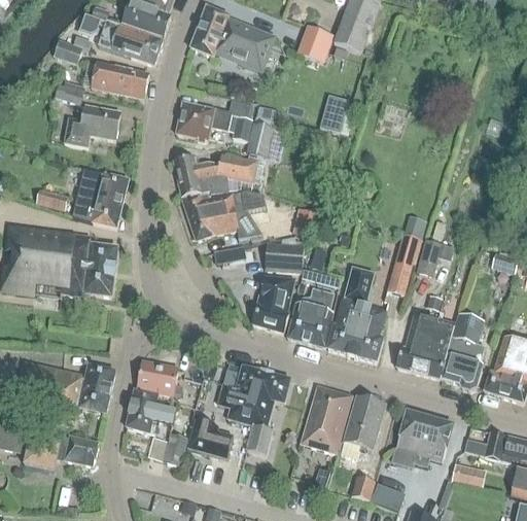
[(171,13),(133,0),(130,0),(123,20),(164,34),(171,13)]
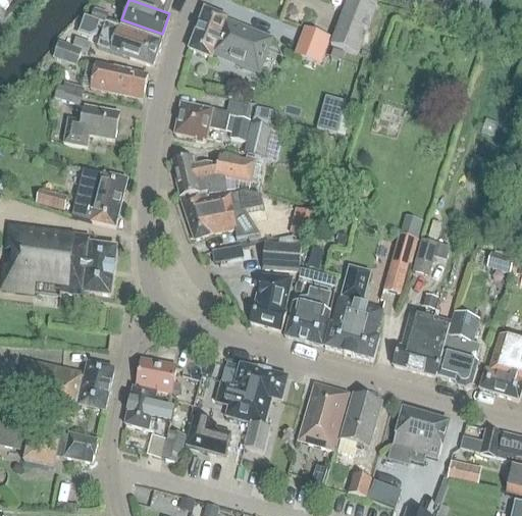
[(136,0),(164,9),(169,0),(136,0)]
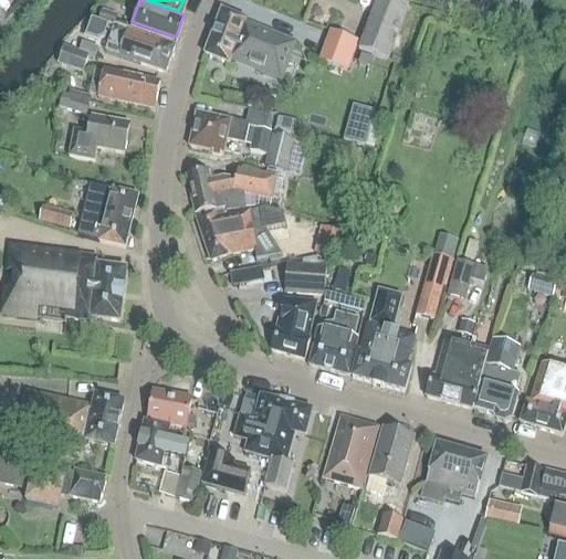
[(407,0),(373,0),(357,46),(387,56),(407,0)]
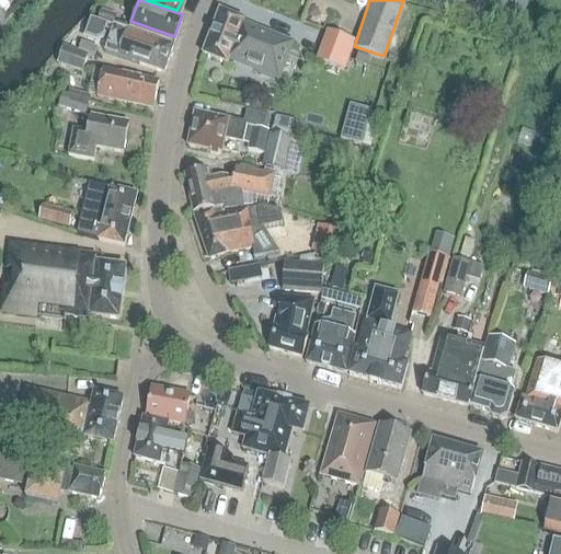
[(98,13),(113,19),(116,10),(101,4),(98,13)]
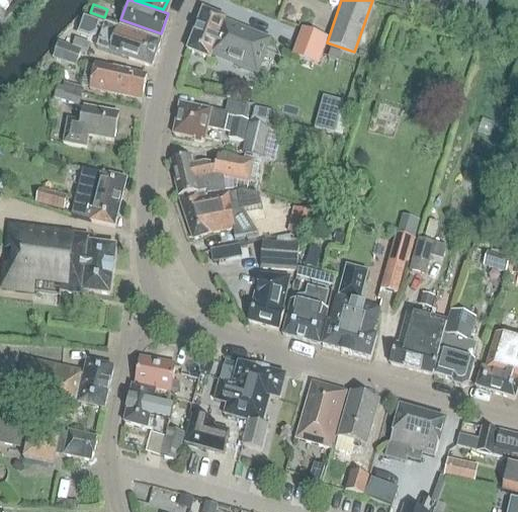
[(226,15),(202,6),(187,47),(211,56),(212,54),(257,71),(271,34),(225,18),(226,15)]
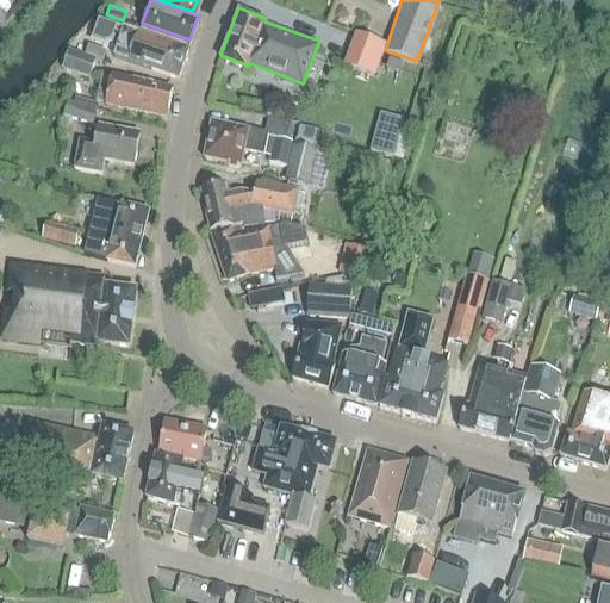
[(98,16),(92,32),(111,38),(113,36),(119,23),(98,16)]
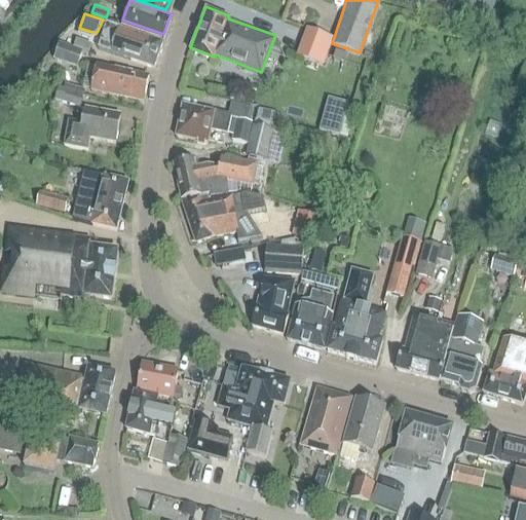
[(107,17),(97,43),(150,63),(153,64),(162,38),(159,37),(107,17)]
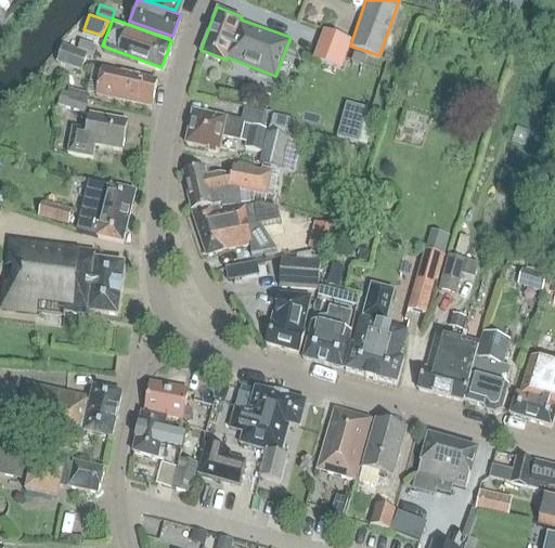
[(351,36),(324,25),(313,54),(340,65),(351,36)]
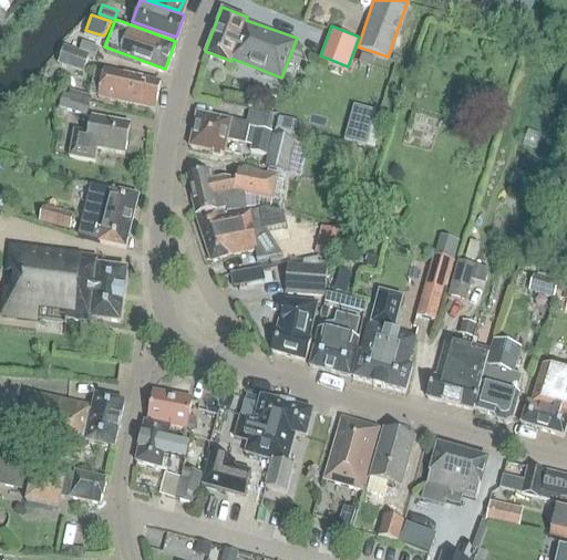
[(58,58),(83,66),(89,50),(63,41),(58,58)]
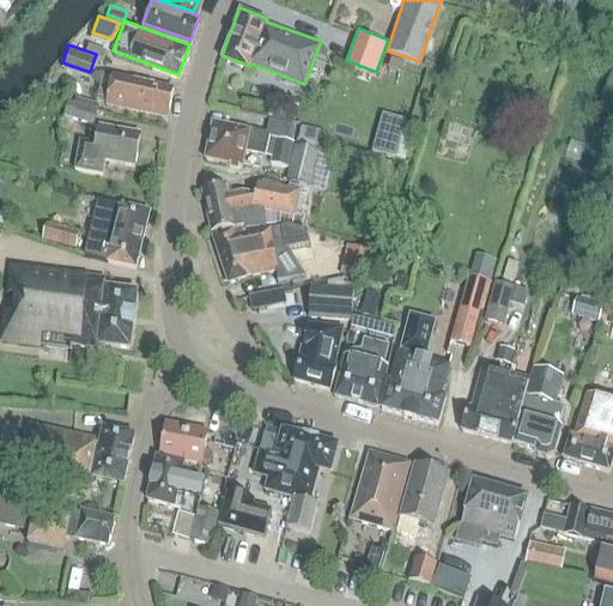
[(133,76),(113,72),(108,102),(168,114),(174,83),(155,79),(155,78),(134,74),(133,76)]
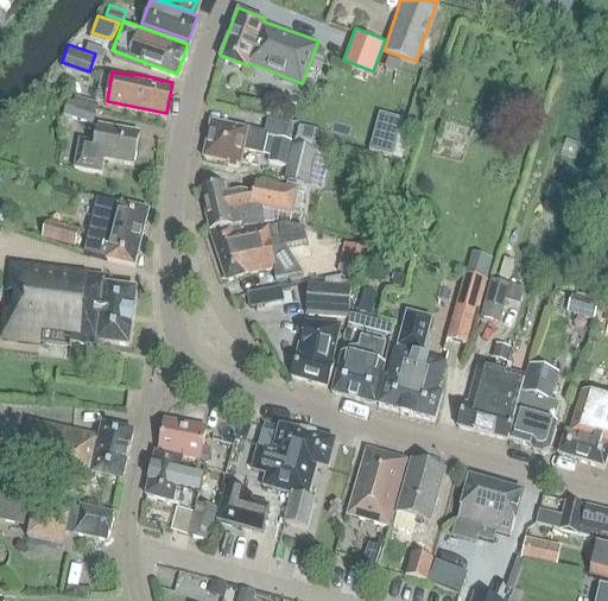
[(94,102),(68,96),(63,112),(90,119),(94,102)]
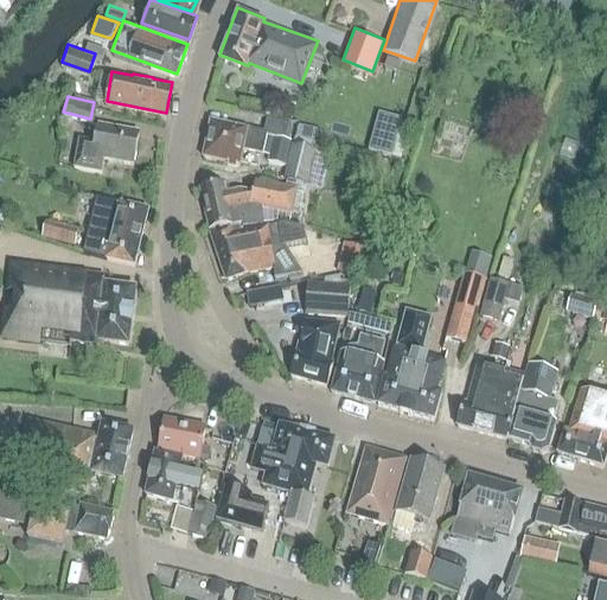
[(262,127),(262,128),(266,129),(266,131),(273,133),(287,136),(291,119),(266,114),(262,127)]
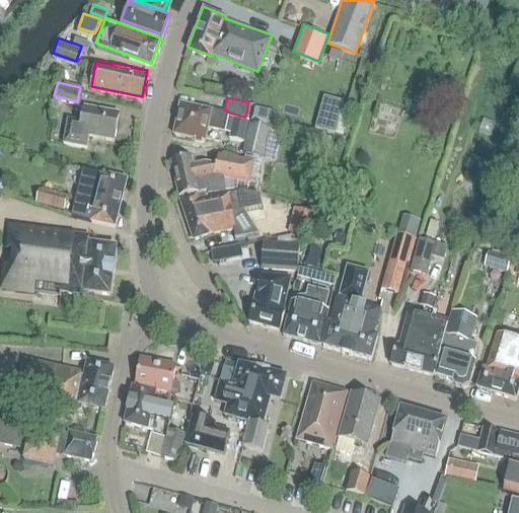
[(179,99),(172,130),(205,137),(207,124),(230,129),(233,114),(227,112),(227,111),(224,110),(224,108),(179,99)]
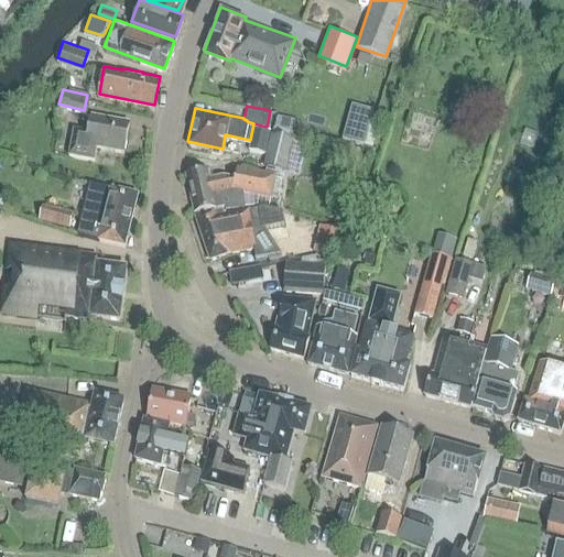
[(87,127),(72,124),(68,152),(95,155),(97,142),(125,146),(129,116),(89,110),(87,127)]
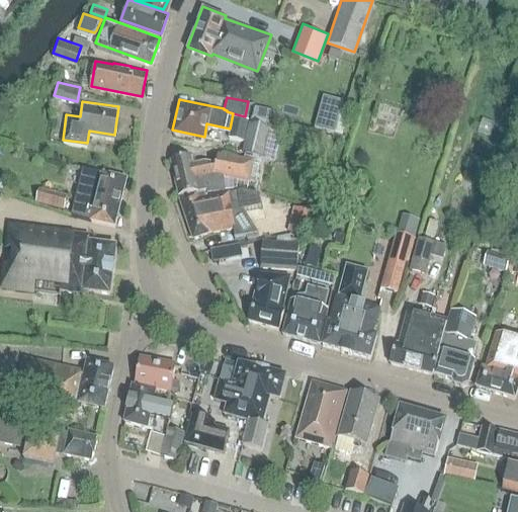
[(318,111),(314,123),(333,129),(336,116),(318,111)]
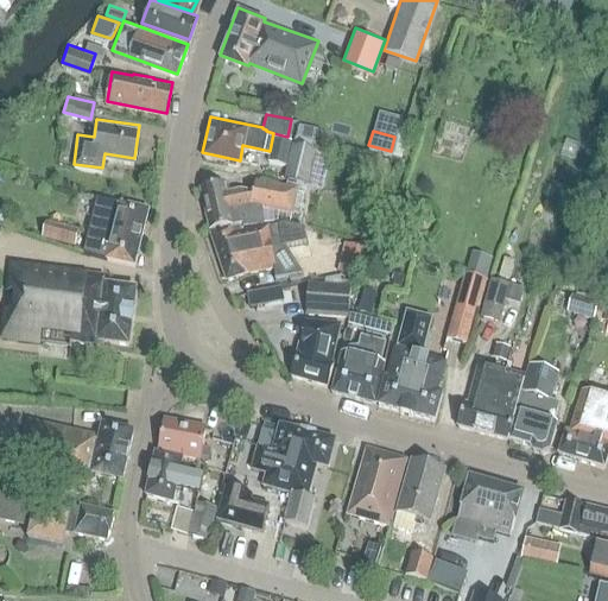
[(270,151),(268,156),(285,159),(290,137),(287,137),(273,133),(270,151)]
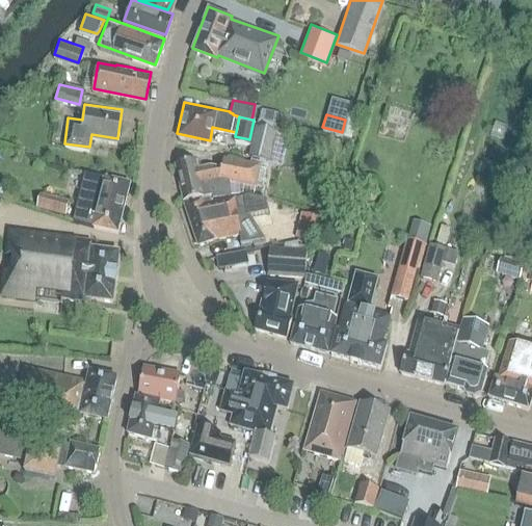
[(503,134),(507,122),(495,117),(490,130),(503,134)]
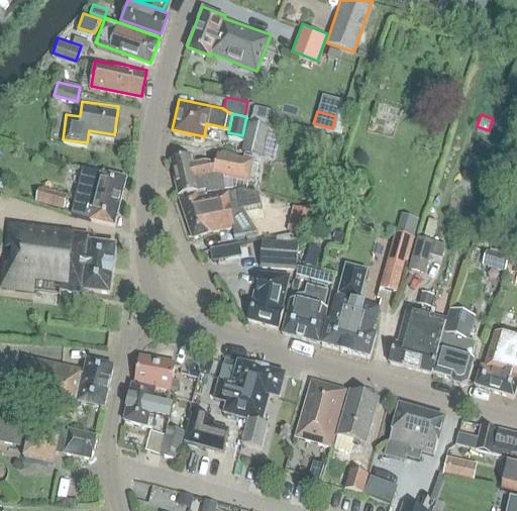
[(248,120),(241,149),(261,154),(268,124),(248,120)]
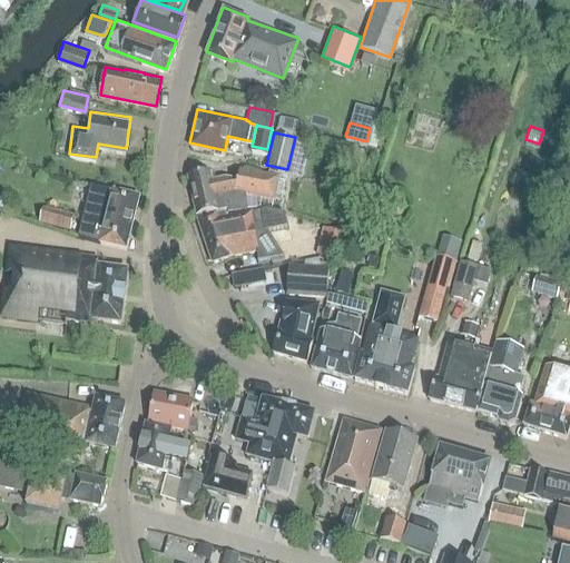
[(209,168),(186,173),(194,213),(224,207),(228,207),(247,204),(244,191),(281,198),(285,175),(238,167),(237,175),(227,173),(212,176),(209,168)]
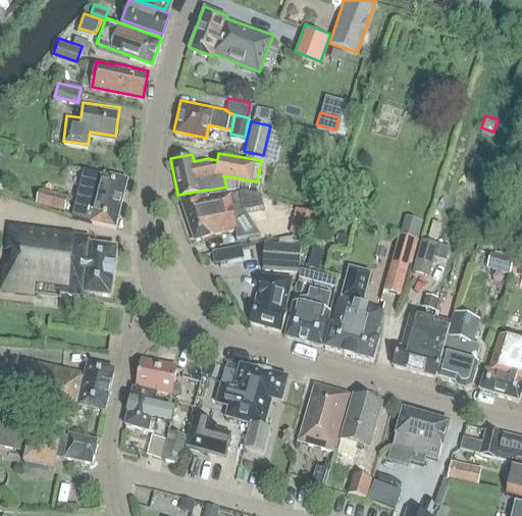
[(83,166),(71,213),(92,219),(114,224),(126,176),(103,171),(83,166)]
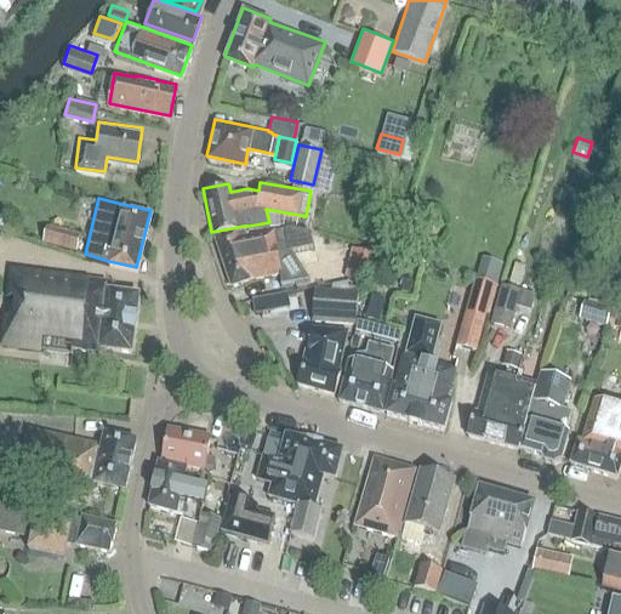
[(80,231),(46,221),(41,238),(77,248),(80,231)]
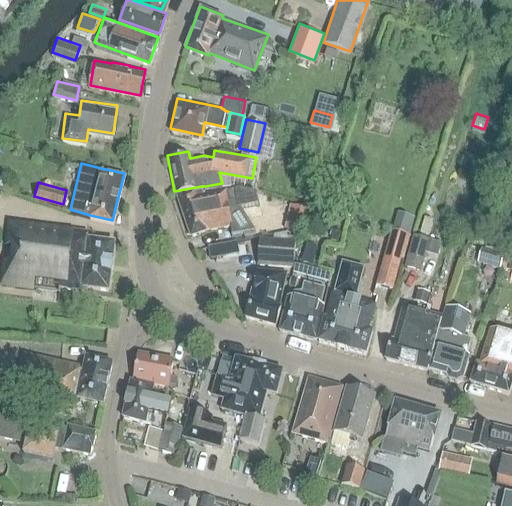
[(193,188),(177,193),(190,232),(207,227),(207,226),(230,222),(231,222),(228,206),(240,204),(257,200),(255,188),(240,184),(203,192),(201,187),(194,189),(193,188)]
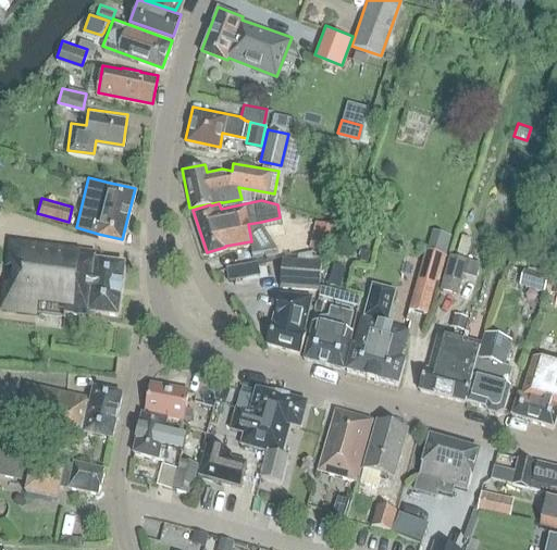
[(312,232),(309,244),(326,248),(330,236),(312,232)]
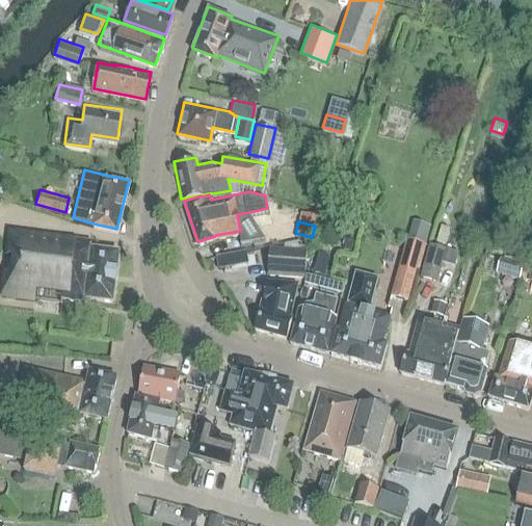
[(3,267),(0,292),(35,296),(37,279),(62,282),(60,299),(61,300),(62,296),(78,298),(82,298),(83,294),(111,297),(117,250),(90,245),(91,237),(63,234),(60,253),(24,248),(26,230),(26,229),(8,227),(5,252),(17,253),(15,269),(3,267)]
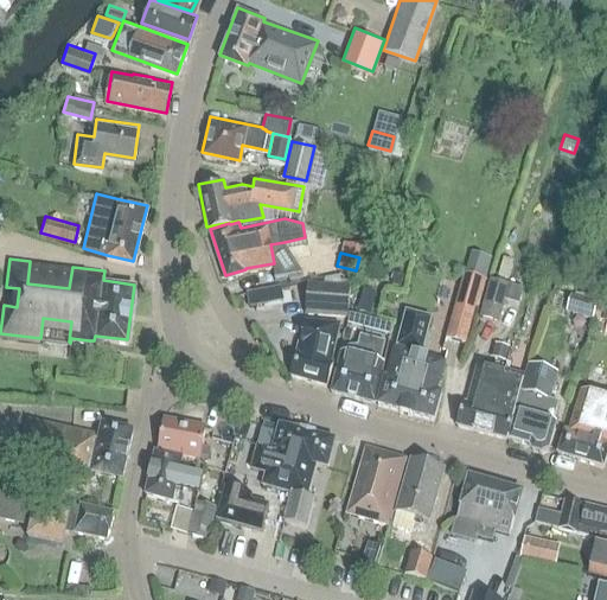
[(484,274),(462,269),(446,333),(466,338),(475,301),(477,301),(484,274)]
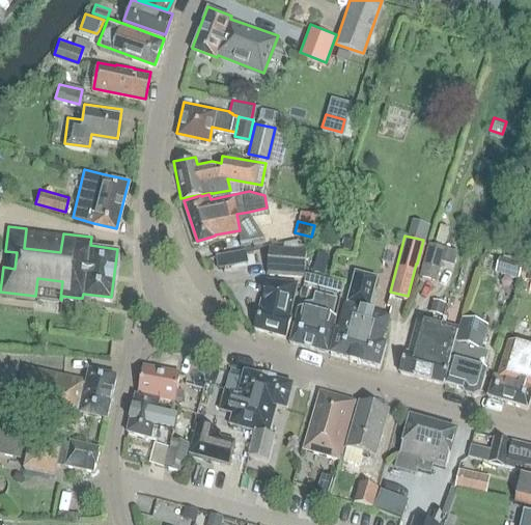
[(426,241),(418,273),(435,277),(439,257),(454,261),(457,248),(426,241)]
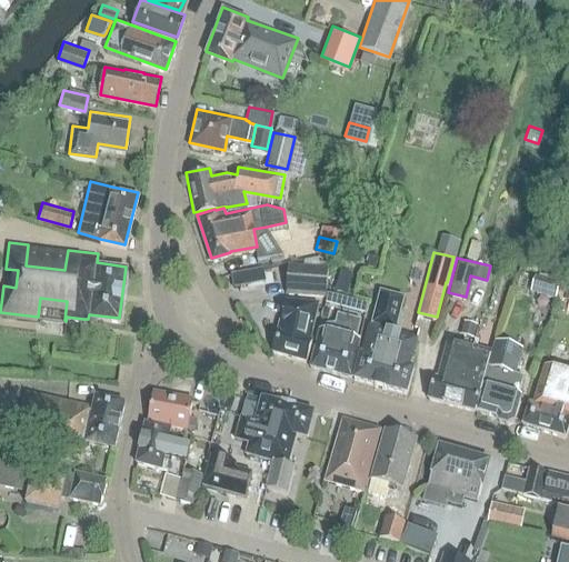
[(287,291),(325,293),(326,264),(288,263),(287,291)]
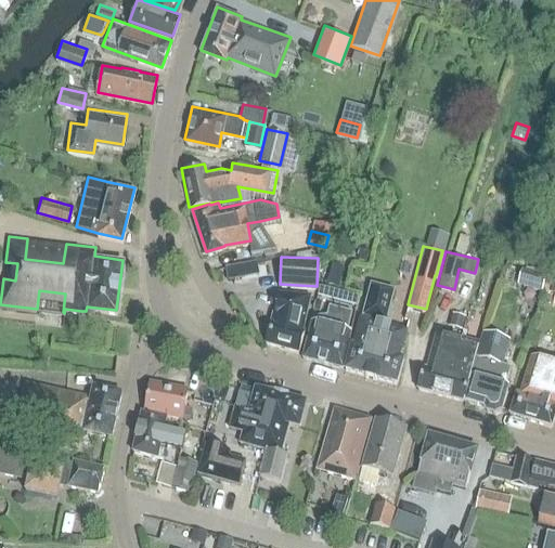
[(241,260),(224,263),(227,276),(243,273),(241,260)]
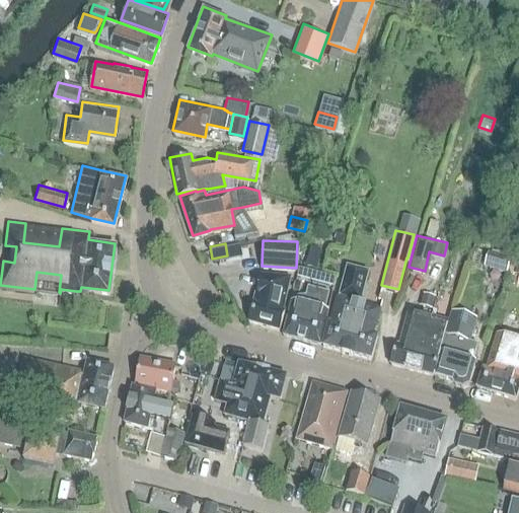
[(511,253),(489,248),(486,262),(507,267),(511,253)]
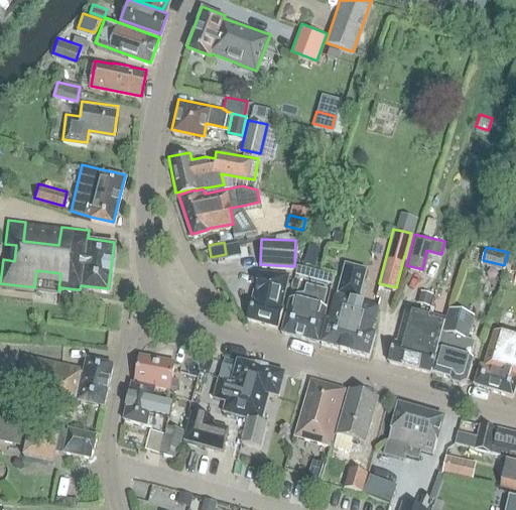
[(329,317),(327,316),(320,340),(338,344),(338,346),(345,348),(358,298),(366,266),(345,261),(337,292),(335,292),(329,317)]
